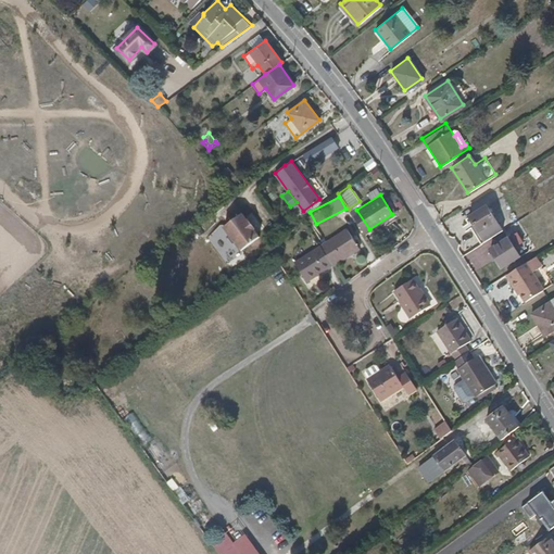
[(476,231),(482,241),(502,228),(486,204),(468,214),(478,230),(476,231)]
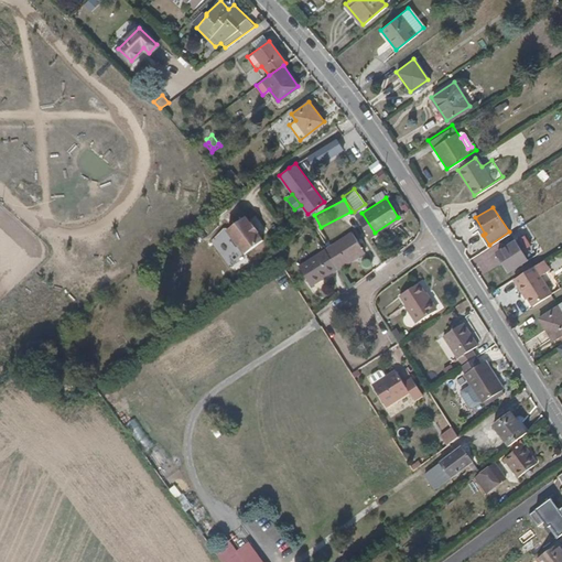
[(244,252),(262,238),(245,215),(226,228),(244,252)]
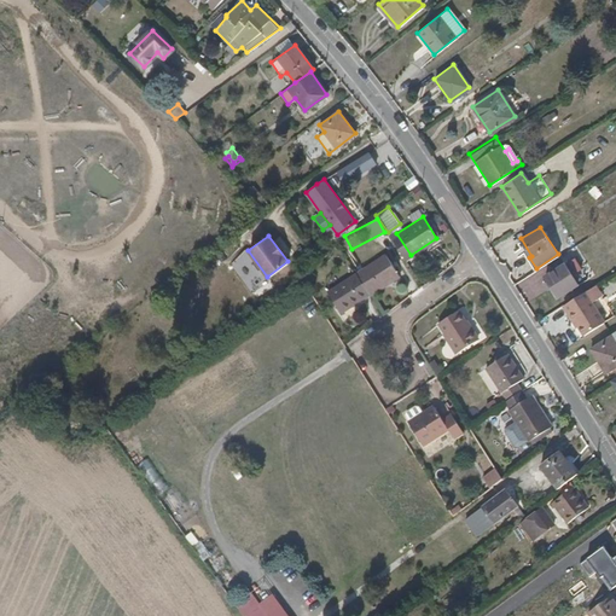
[(384,253),(355,272),(368,294),(370,295),(400,275),(384,253)]
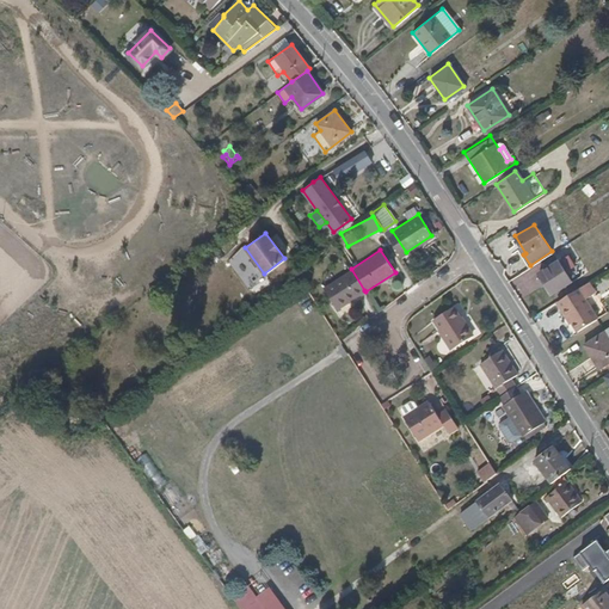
[(570,281),(567,278),(560,266),(557,260),(539,272),(551,293),(570,281)]
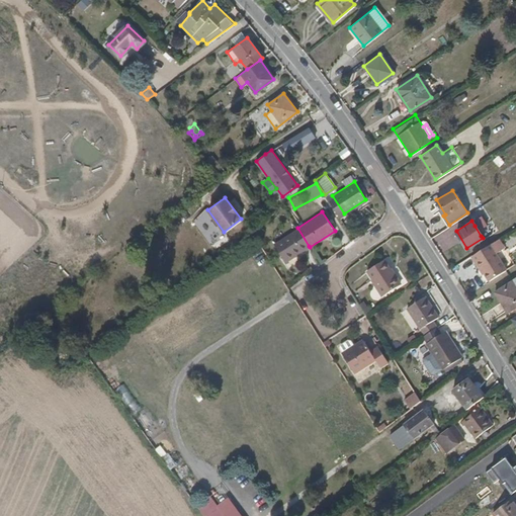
[(475,226),(481,236),(488,232),(482,222),(475,226)]
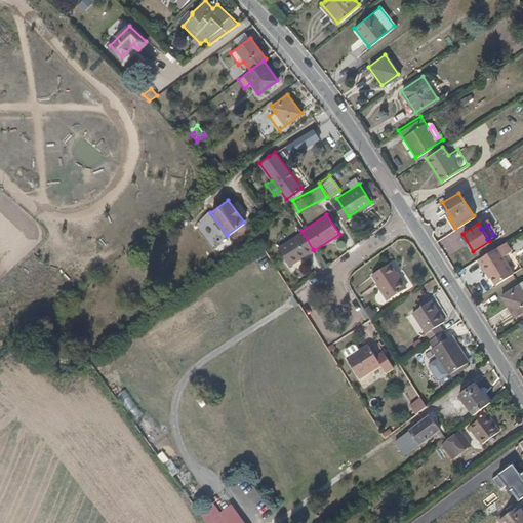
[(454,229),(437,239),(445,252),(463,243),(454,229)]
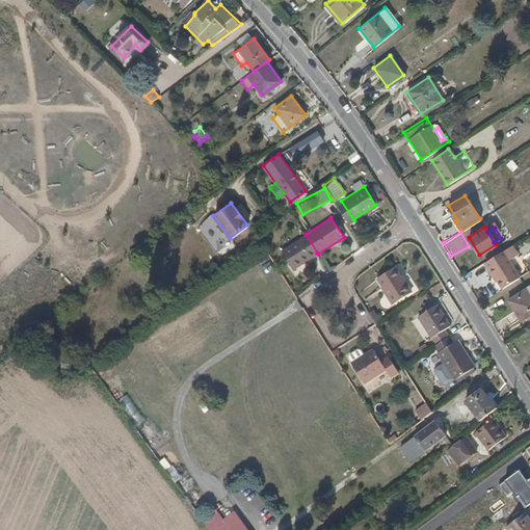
[(317,253),(306,234),(281,249),(293,268),(317,253)]
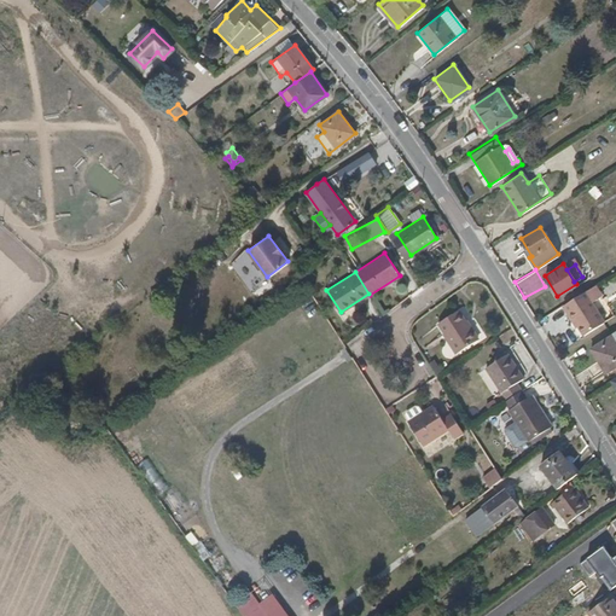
[(583,291),(561,304),(571,320),(573,319),(577,325),(582,333),(602,320),(583,291)]
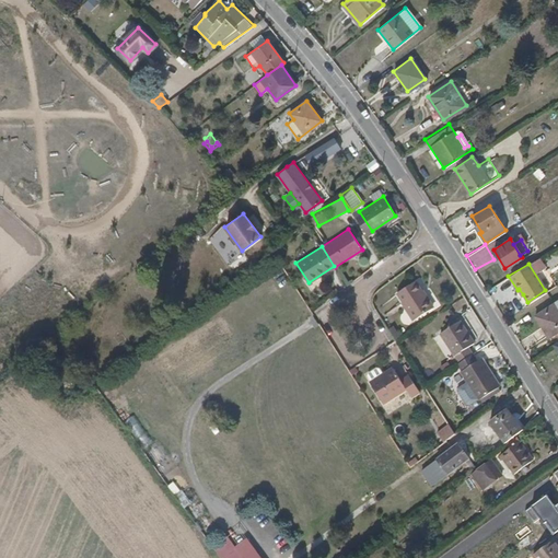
[(431,306),(414,280),(395,292),(413,320),(431,306)]
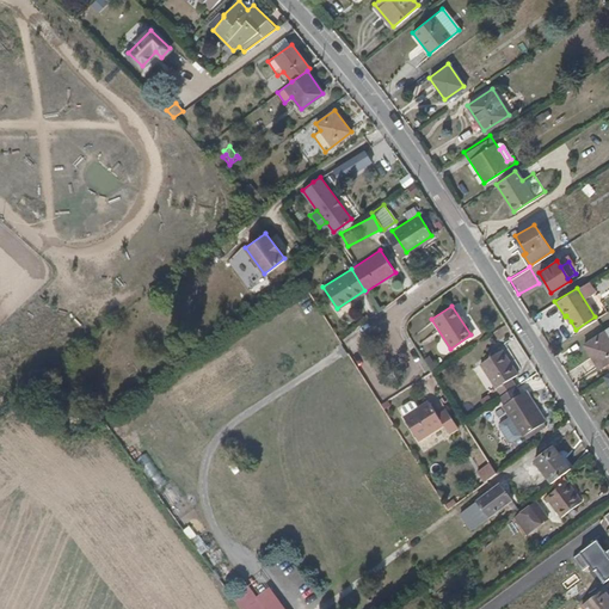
[(608,360),(608,342),(603,332),(583,344),(597,367),(608,360)]
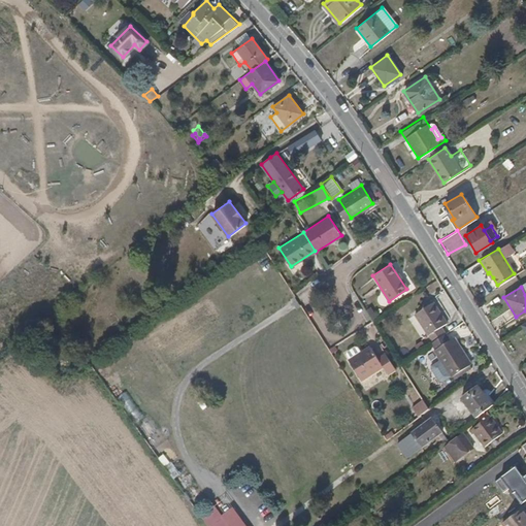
[(442,333),(446,332),(440,325),(447,322),(433,300),(414,313),(426,333),(428,334),(431,340),(442,333)]
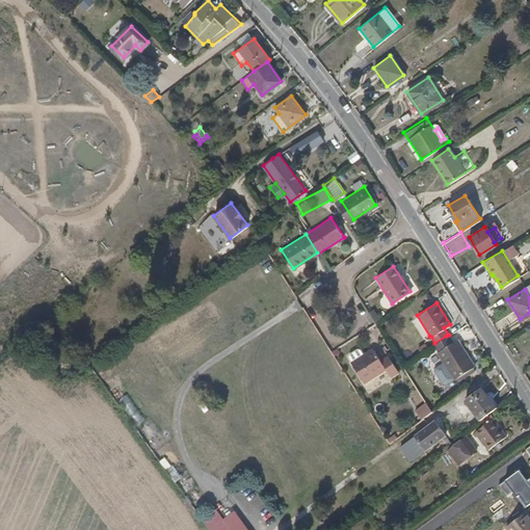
[(434,343),(433,344),(453,378),(473,366),(456,339),(450,342),(446,336),(434,343)]
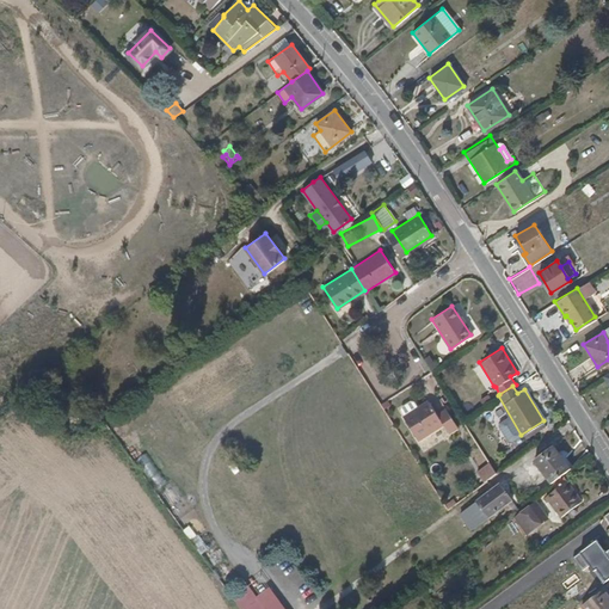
[(436,413),(428,399),(403,414),(418,440),(443,424),(448,432),(456,426),(444,407),(436,413)]
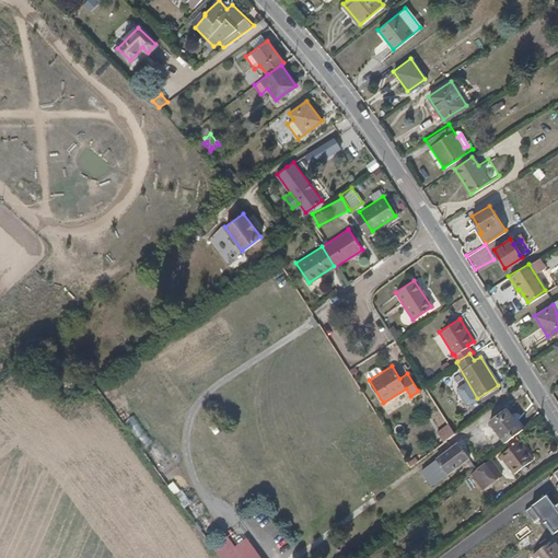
[(503,441),(521,428),(507,408),(488,421),(503,441)]
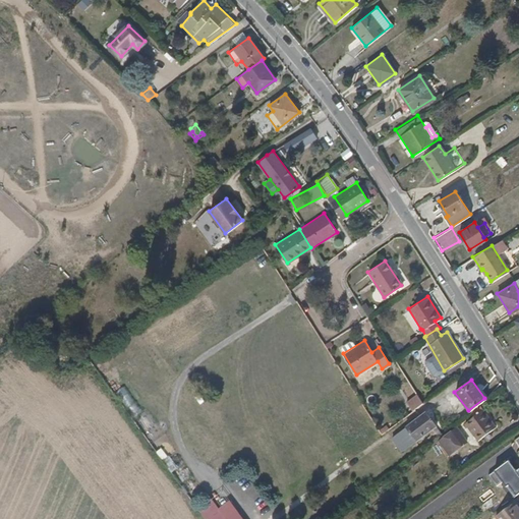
[(410,410),(422,403),(416,393),(404,400),(410,410)]
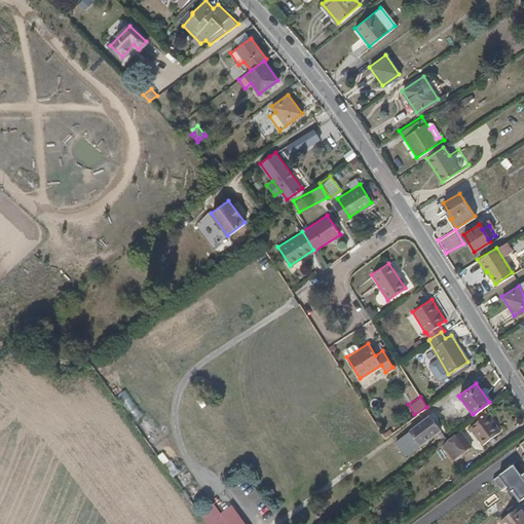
[(499,431),(487,413),(470,426),(482,443),(499,431)]
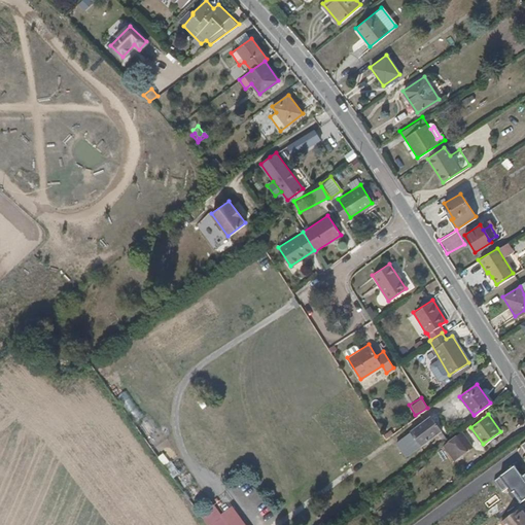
[(440,429),(429,416),(395,442),(406,456),(440,429)]
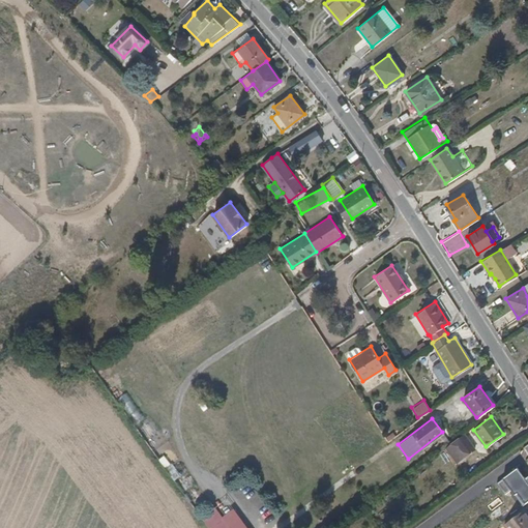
[(473,448),(464,436),(455,442),(464,456),(473,448)]
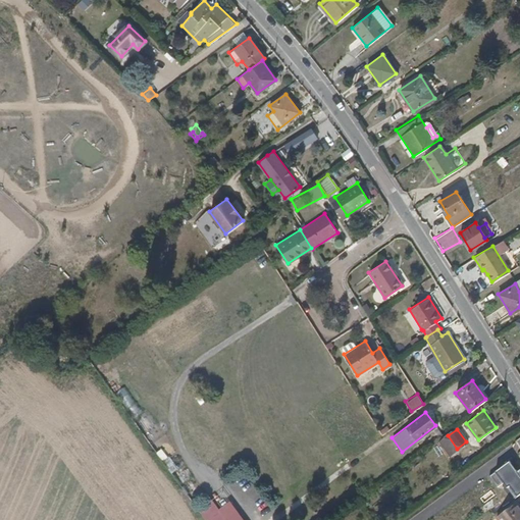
[(167,455),(160,460),(169,472),(176,467),(167,455)]
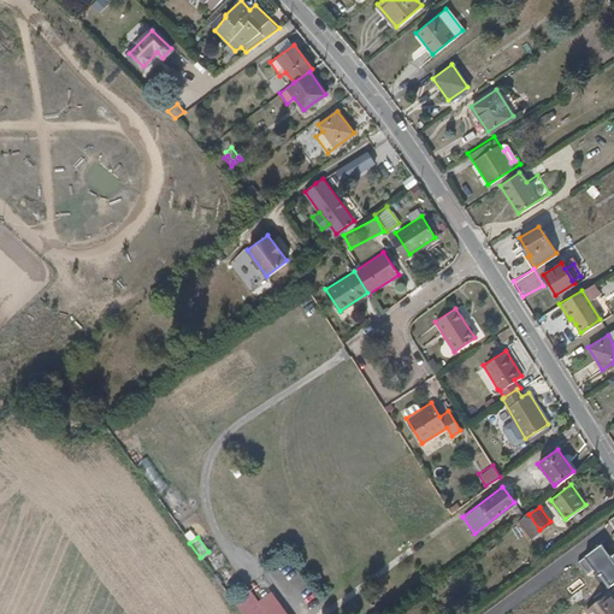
[(613,613),(613,601),(607,592),(585,609),(588,613),(613,613)]
